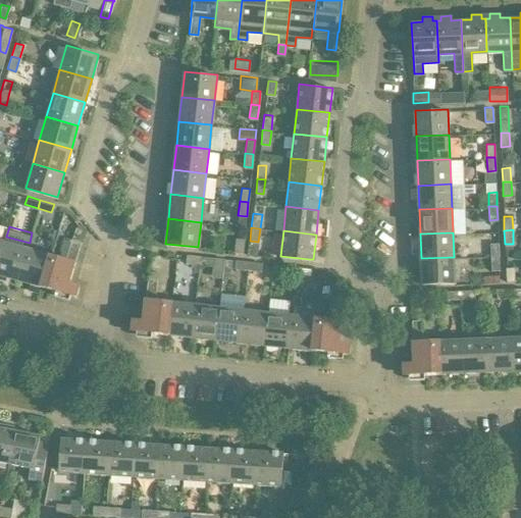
[(243,252),(244,238),(236,237),(233,251),(243,252)]
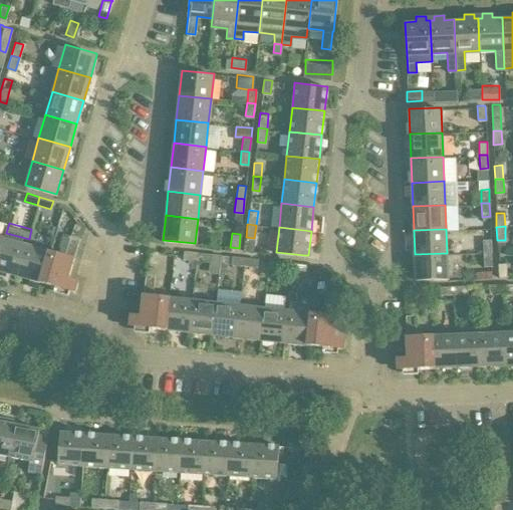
[(64,254),(73,257),(79,237),(70,234),(64,254)]
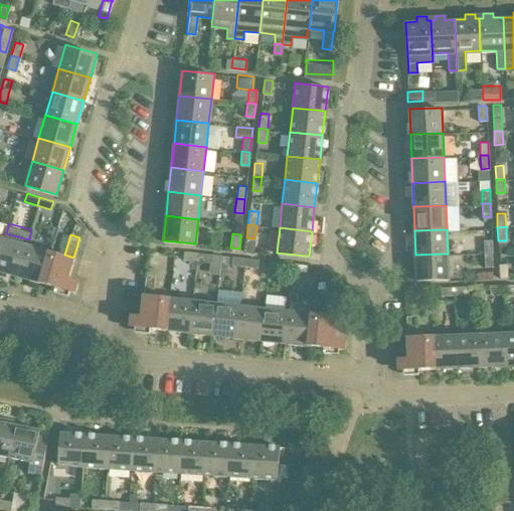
[(26,243),(3,237),(0,247),(0,270),(17,276),(26,243)]
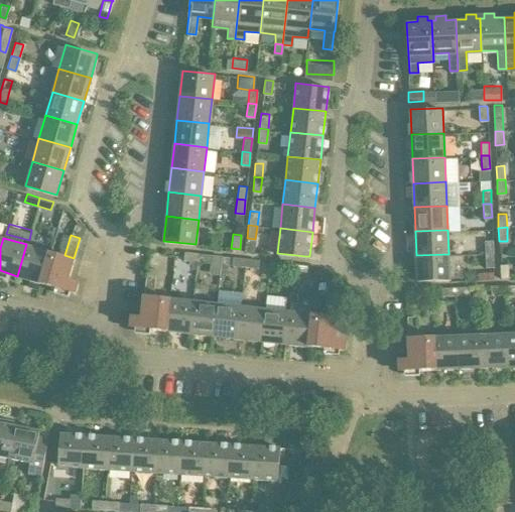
[(485,252),(493,252),(493,239),(484,239),(485,252)]
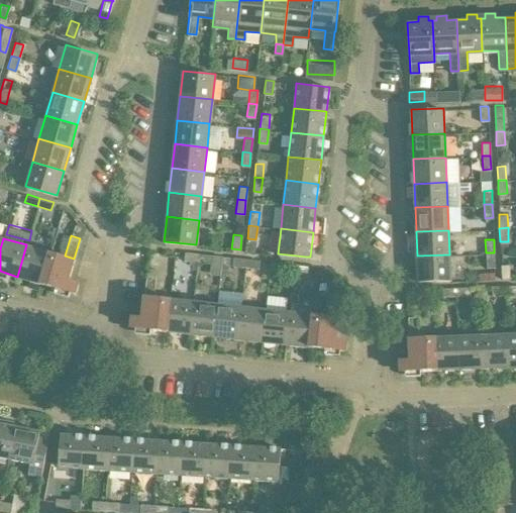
[(26,244),(17,277),(40,283),(49,251),(26,244)]
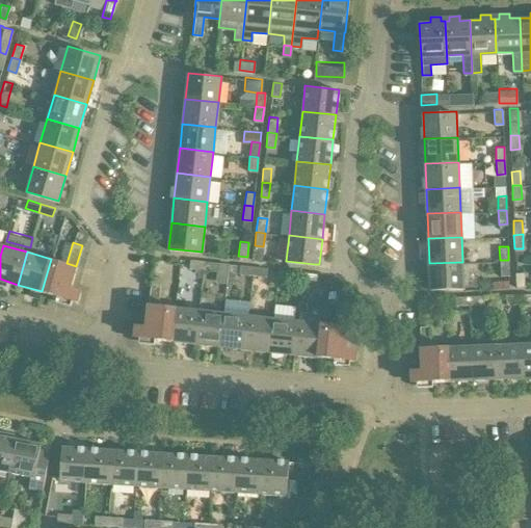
[(76,266),(67,263),(51,259),(42,291),(77,301),(80,290),(70,287),(76,266)]
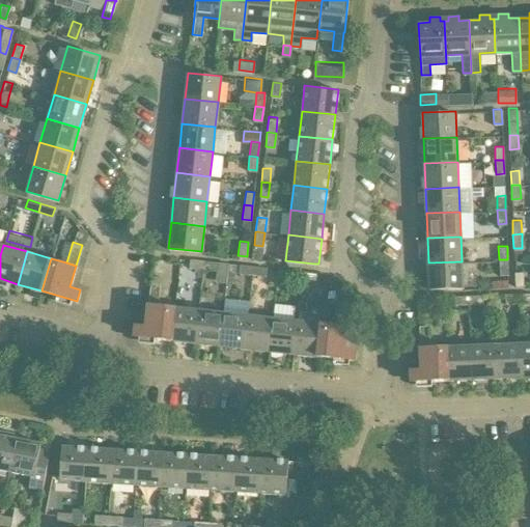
[(202,268),(203,259),(194,258),(190,258),(189,267),(202,268)]
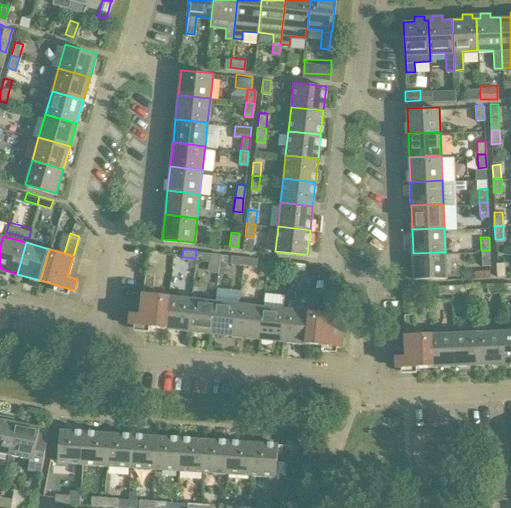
[(196,250),(195,258),(208,260),(209,251),(196,250)]
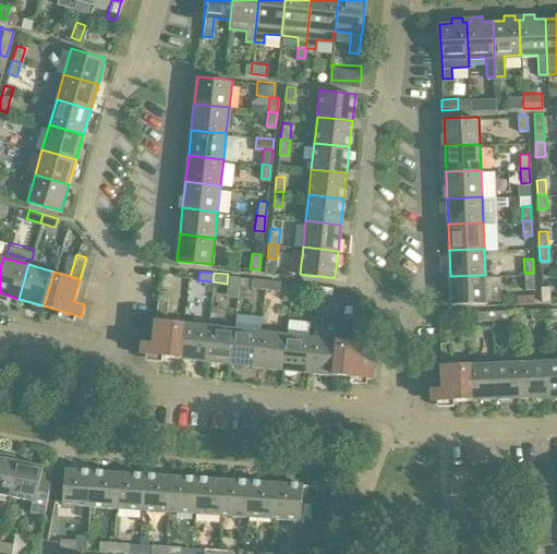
[(534,288),(533,273),(524,273),(525,288),(534,288)]
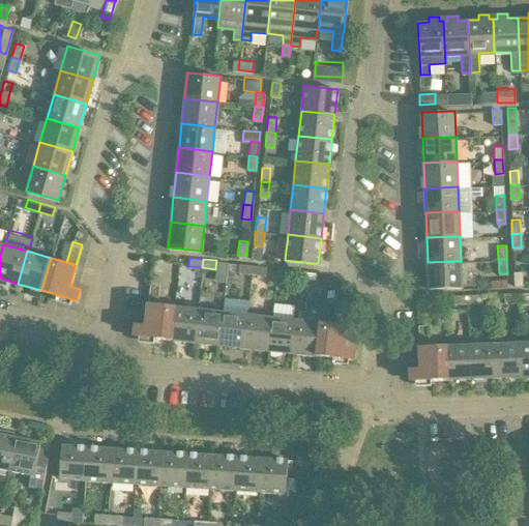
[(461,261),(428,262),(429,288),(462,287),(461,261)]
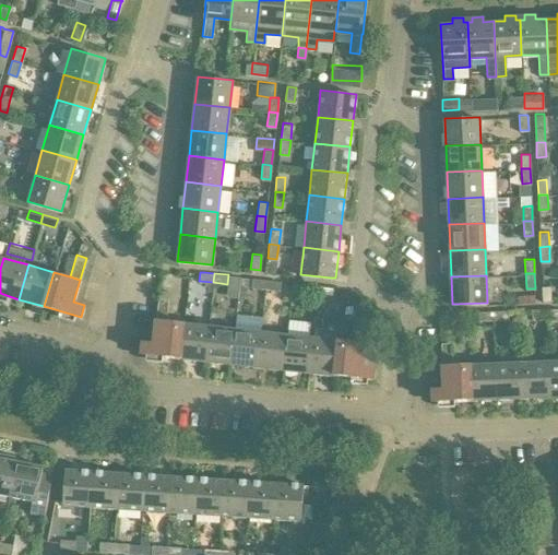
[(265,288),(266,279),(251,278),(250,286),(265,288)]
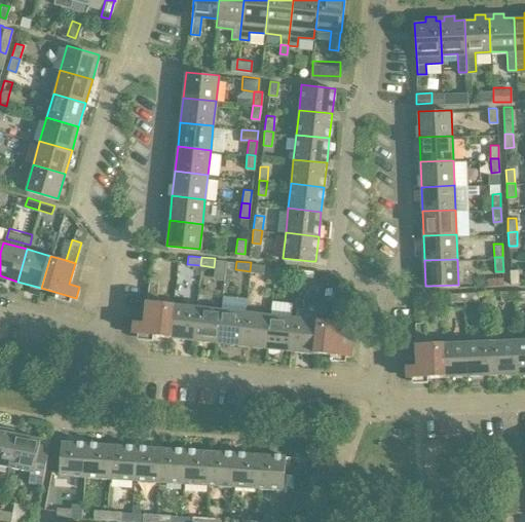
[(251,262),(250,271),(263,272),(264,263),(251,262)]
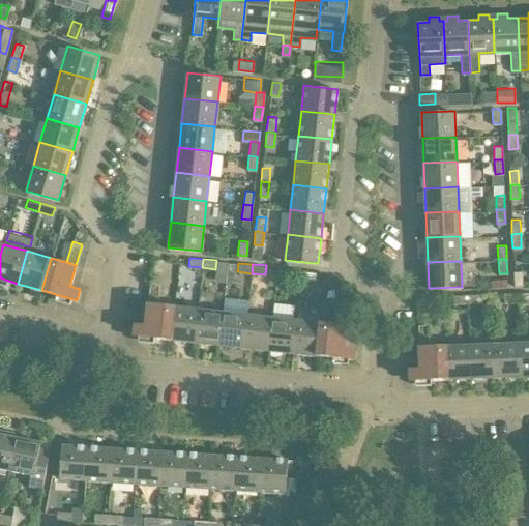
[(301,279),(302,269),(288,268),(287,276),(301,279)]
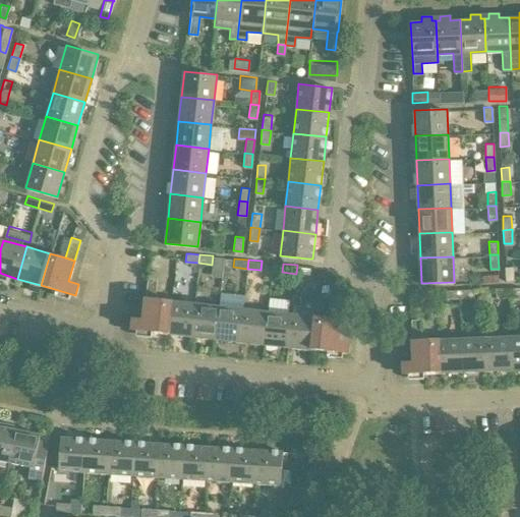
[(297,265),(296,274),(309,275),(310,267),(297,265)]
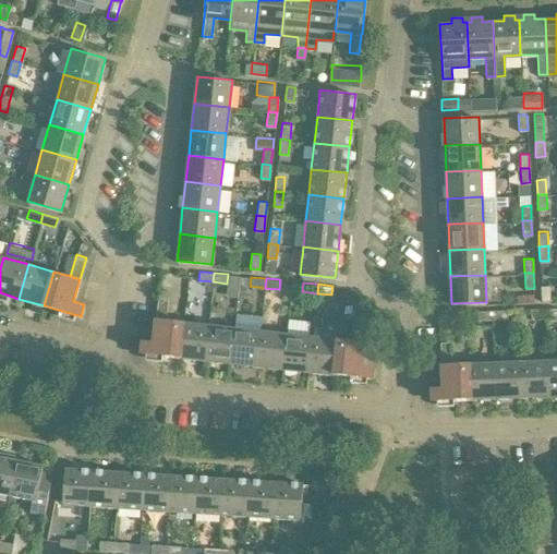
[(551,300),(549,285),(540,285),(541,300),(551,300)]
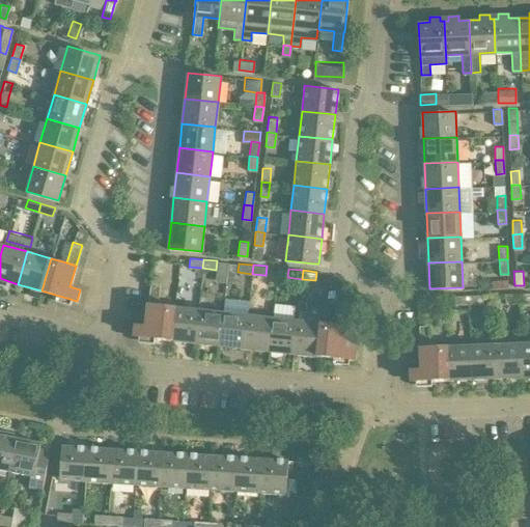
[(147,303),(158,304),(160,282),(150,281),(147,303)]
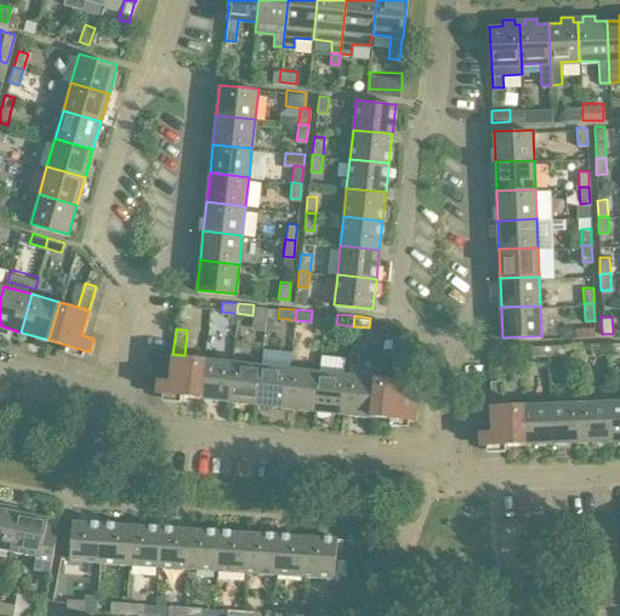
[(619,341),(606,342),(606,352),(619,351),(619,341)]
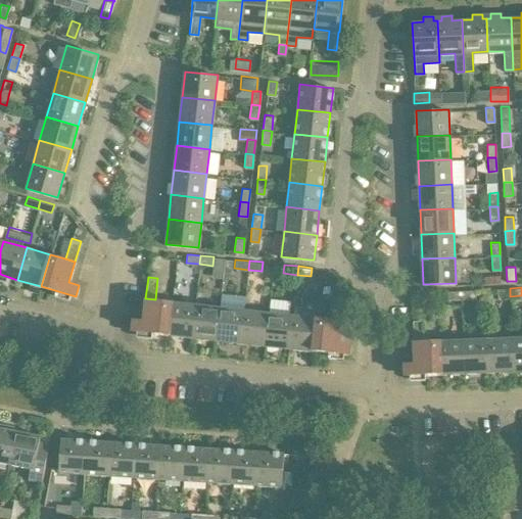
[(510,296),(510,288),(496,289),(496,297),(510,296)]
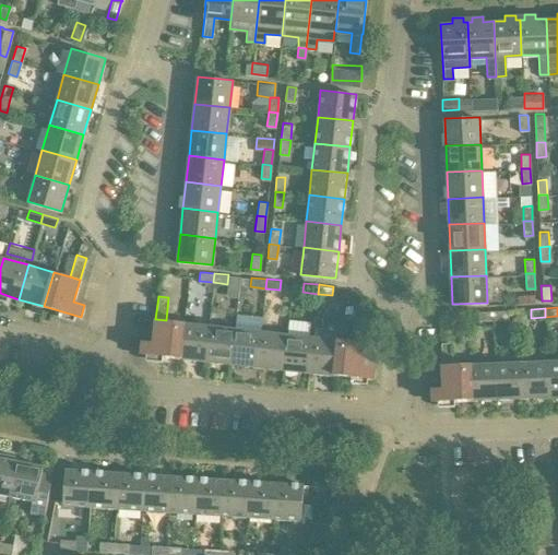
[(493,310),(493,319),(508,319),(508,309),(493,310)]
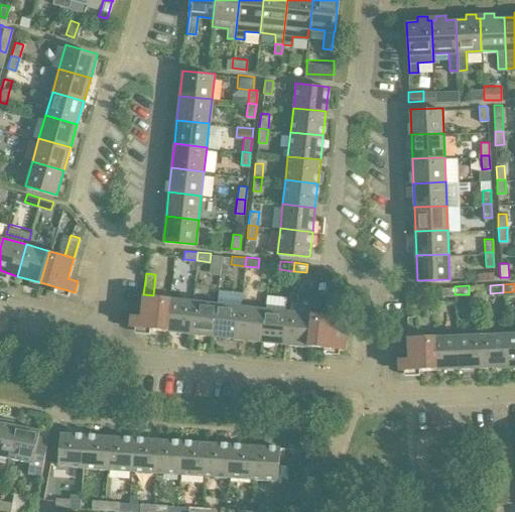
[(455,294),(455,286),(443,286),(441,287),(441,295),(455,294)]
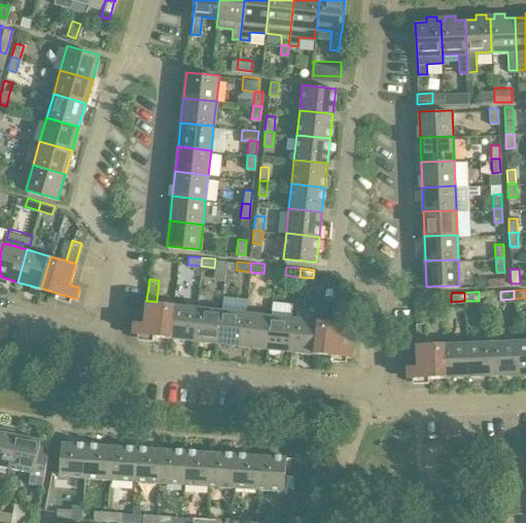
[(335,321),(344,322),(347,301),(338,300),(335,321)]
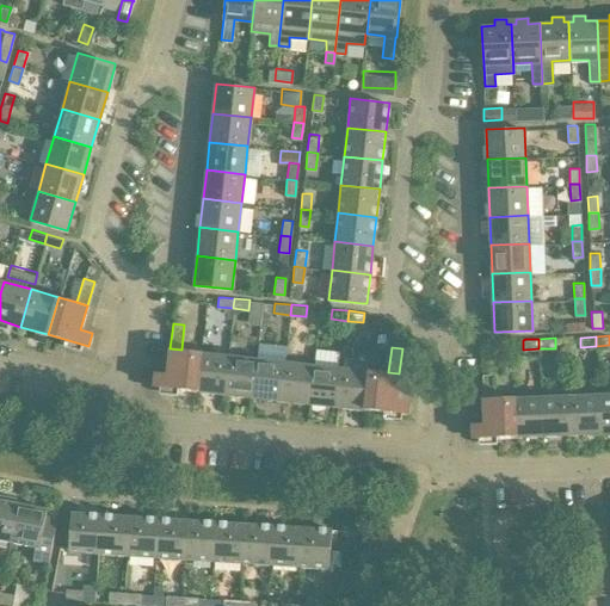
[(182,350),(170,348),(167,373),(155,372),(154,385),(195,390),(199,352),(182,350)]
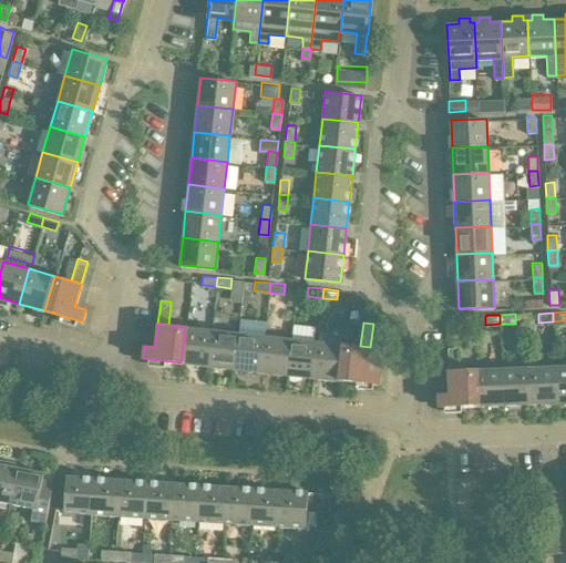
[(185,327),(181,362),(207,366),(212,330),(185,327)]
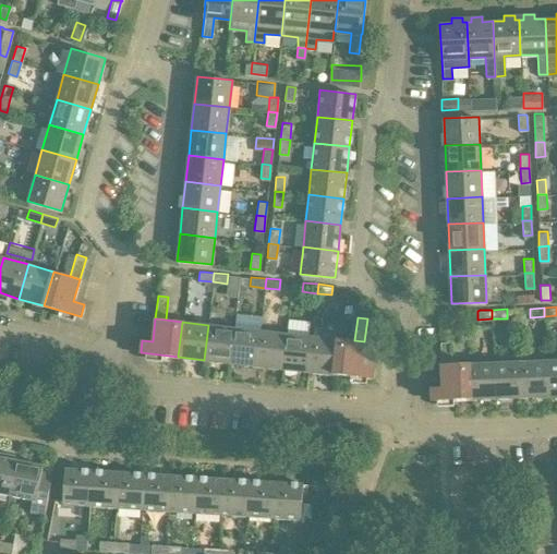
[(208,325),(204,360),(231,362),(235,327),(208,325)]
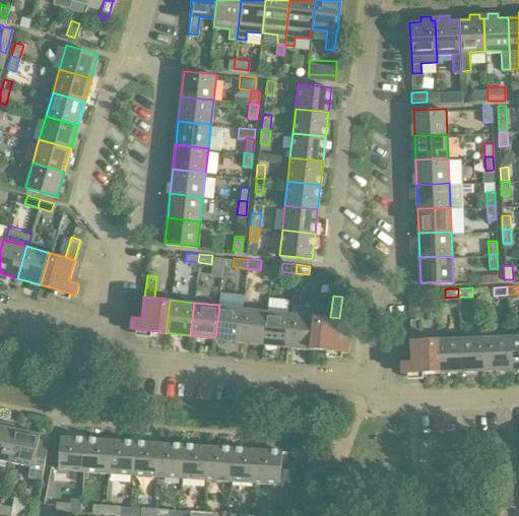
[(219,305),(215,337),(239,340),(243,308),(219,305)]
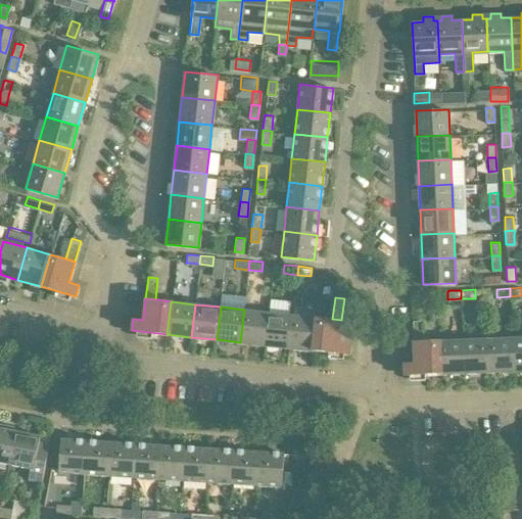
[(244,310),(240,342),(265,345),(268,312),(244,310)]
